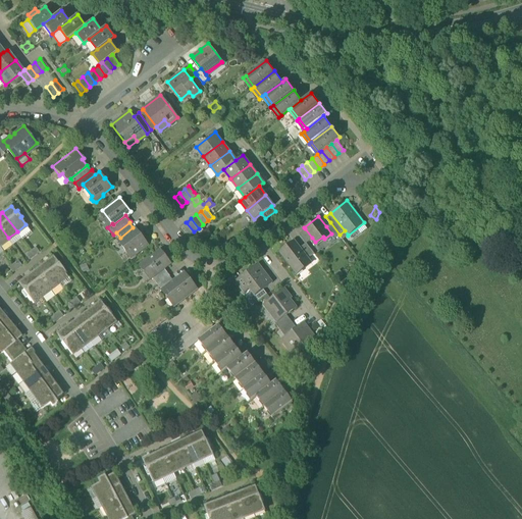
[(189,236),(194,231),(186,222),(181,225),(189,236)]
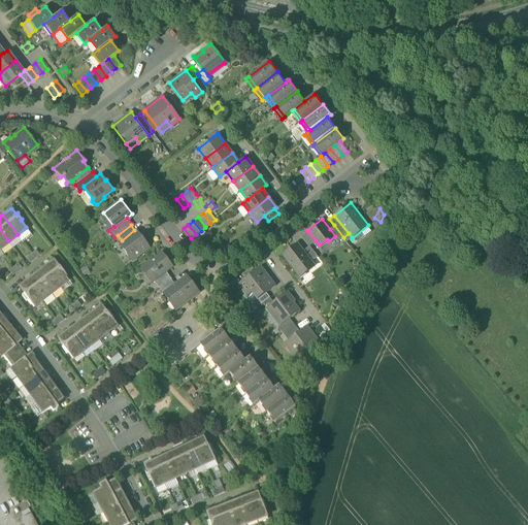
[(339,240),(343,237),(334,225),(330,229),(335,236),(339,240)]
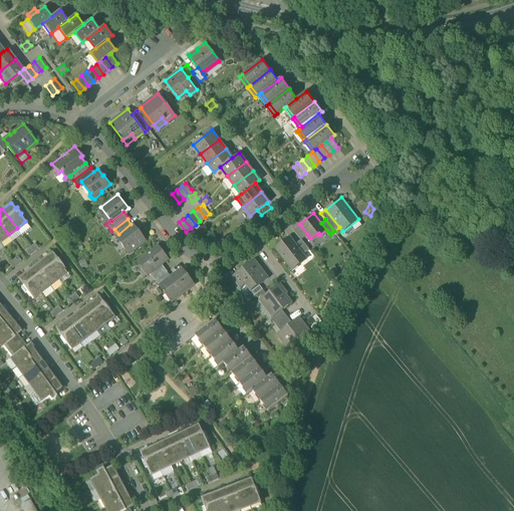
[(358,219),(342,232),(346,237),(362,224),(358,219)]
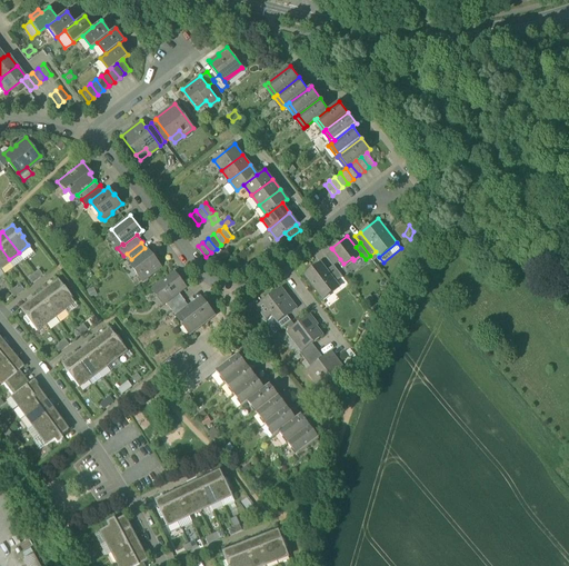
[(28,245),(19,252),(22,258),(23,259),(33,251),(28,245)]
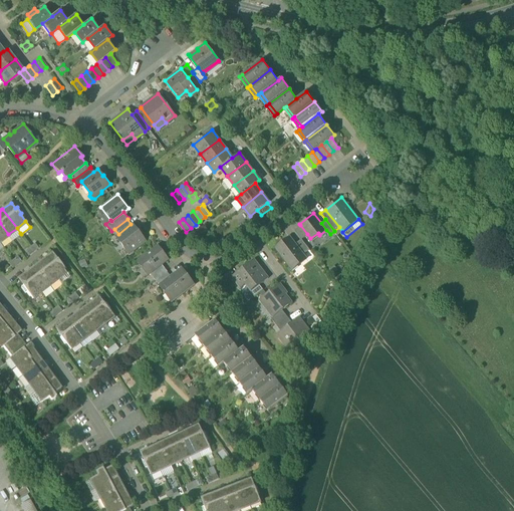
[(0,240),(8,234),(0,223),(0,240)]
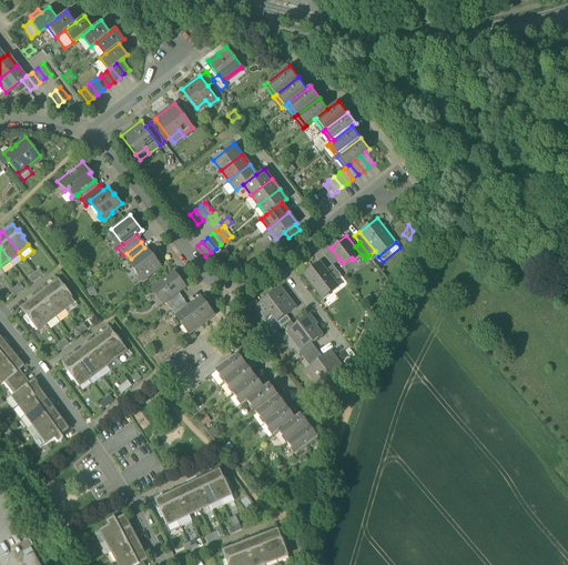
[(129,260),(142,278),(160,263),(146,246),(144,248),(131,259),(129,260)]
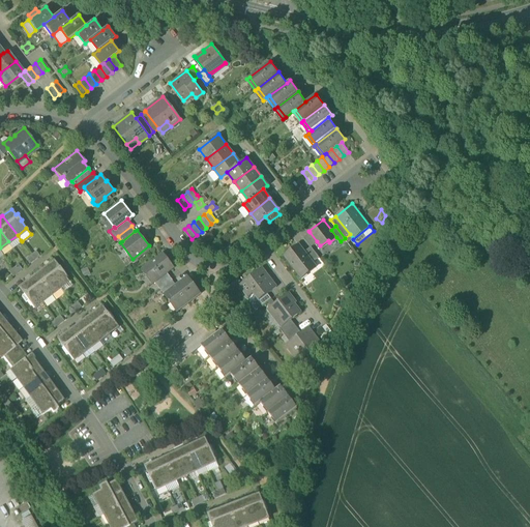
[(304,236),(312,245),(317,241),(310,232),(304,236)]
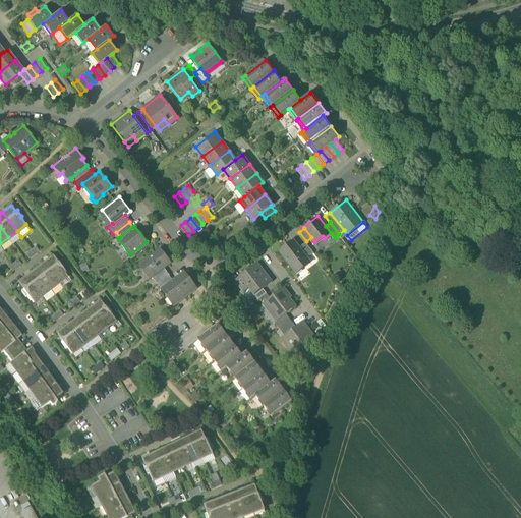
[(12,242),(20,236),(17,231),(8,237),(12,242)]
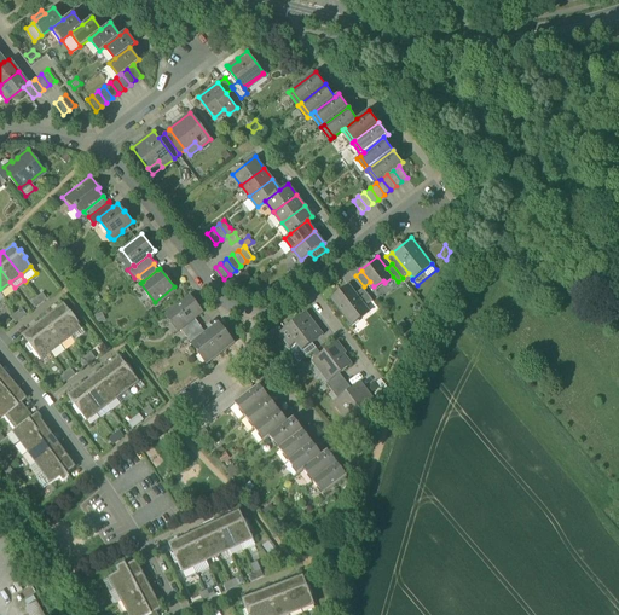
[(393,277),(385,283),(391,289),(398,283),(398,282),(393,277)]
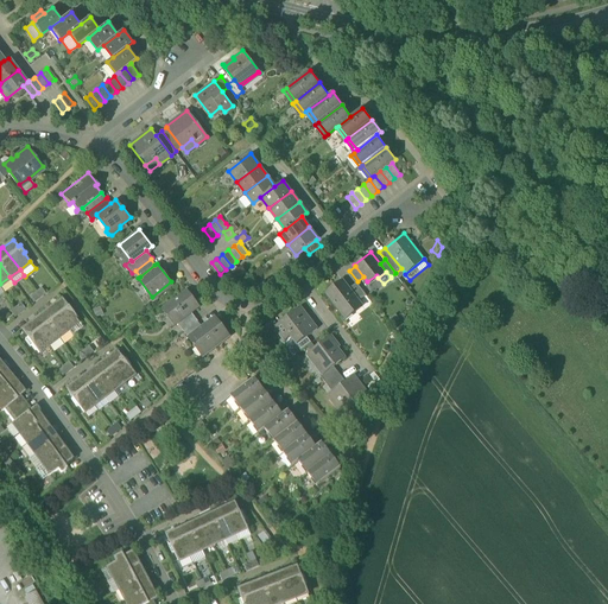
[(369,285),(378,278),(377,275),(367,281),(369,285)]
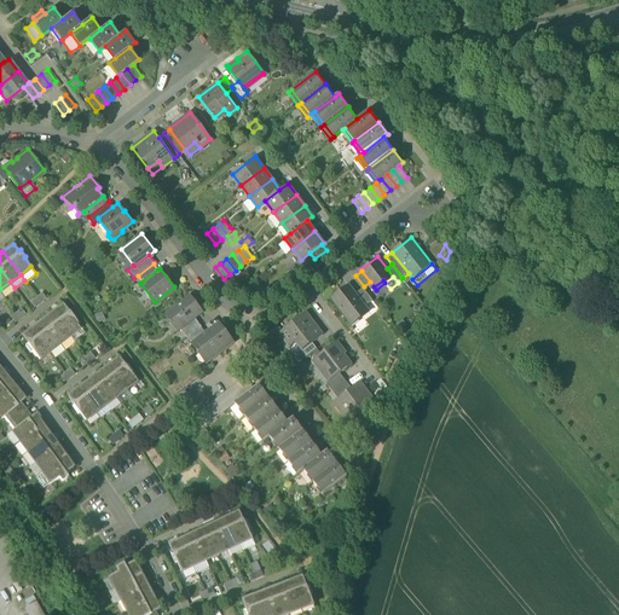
[(333,297),(350,320),(357,315),(358,318),(369,309),(364,303),(356,293),(350,285),(343,290),(342,289),(333,297)]
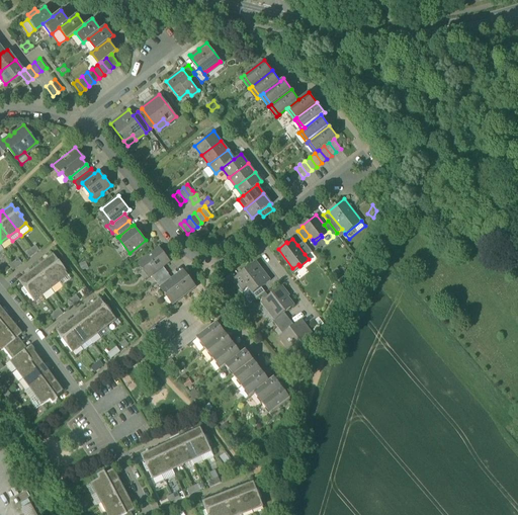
[(297,245),(305,254),(307,253),(307,254),(312,250),(305,240),(297,245)]
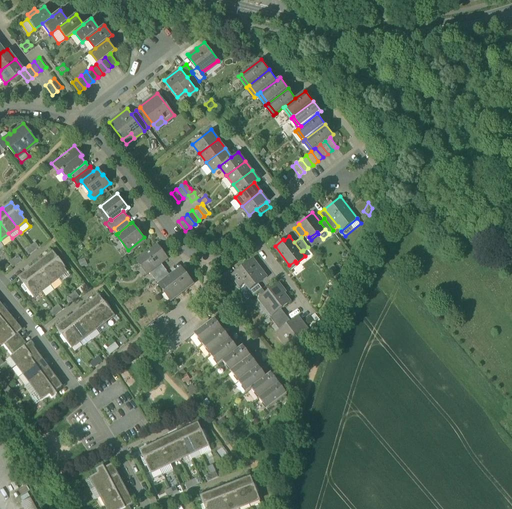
[(28,251),(38,245),(36,241),(26,246),(28,251)]
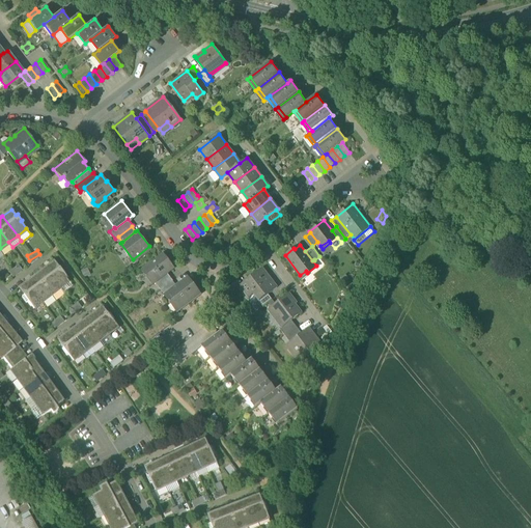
[(143,267),(155,281),(155,280),(167,271),(173,267),(162,252),(143,267)]
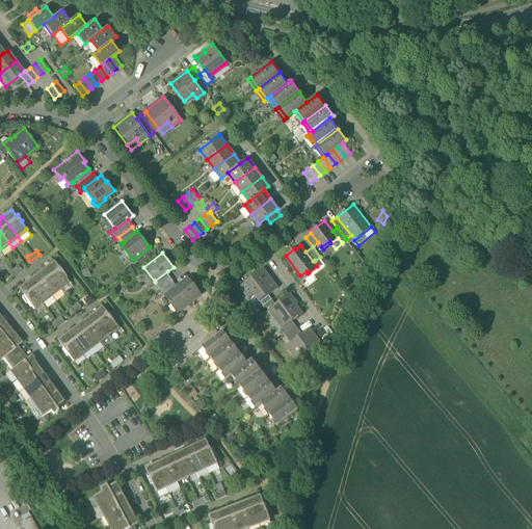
[(54,261),(45,267),(59,287),(69,280),(63,272),(64,271),(60,265),(58,267),(54,261)]
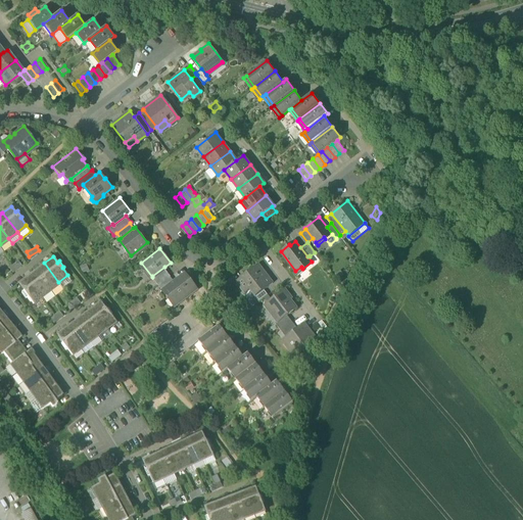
[(80,265),(82,272),(89,269),(87,262),(80,265)]
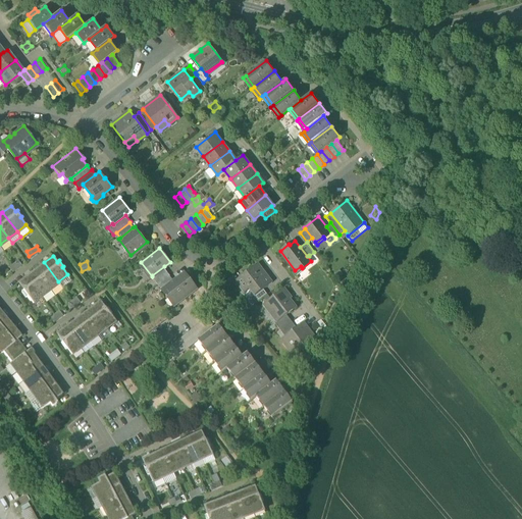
[(50,289),(58,281),(44,262),(36,269),(50,289)]
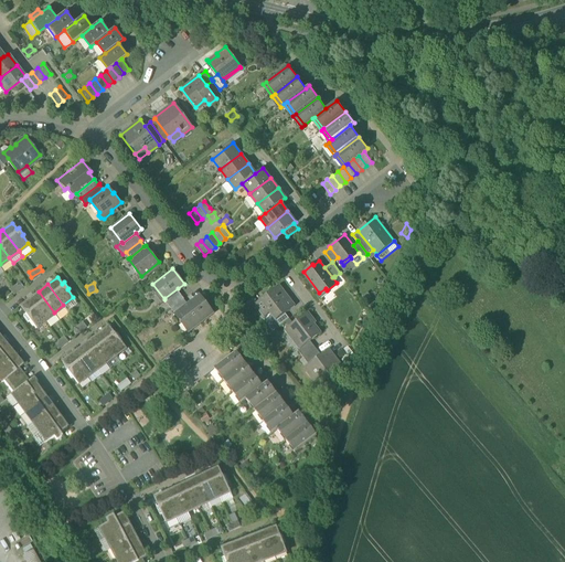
[(276,318),(276,319),(285,313),(296,304),(279,284),(254,303),(262,313),(268,308),(270,311),(276,318)]
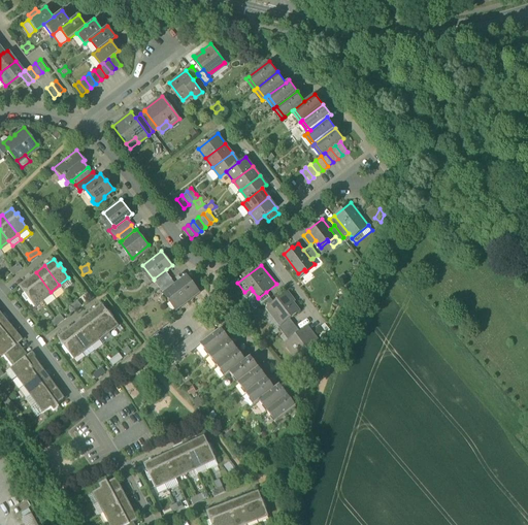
[(154,279),(160,286),(172,277),(172,276),(166,269),(154,279)]
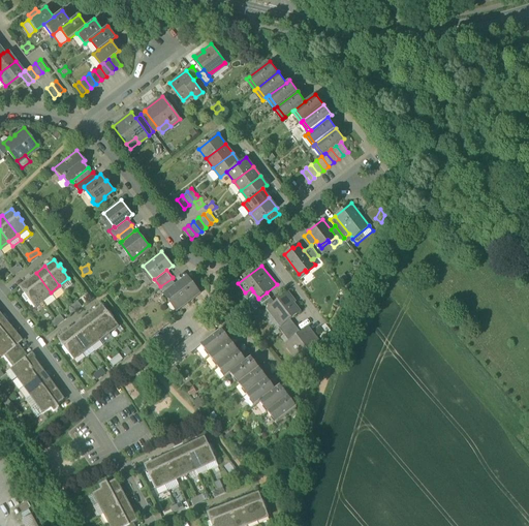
[(339,276),(342,281),(348,277),(344,272),(339,276)]
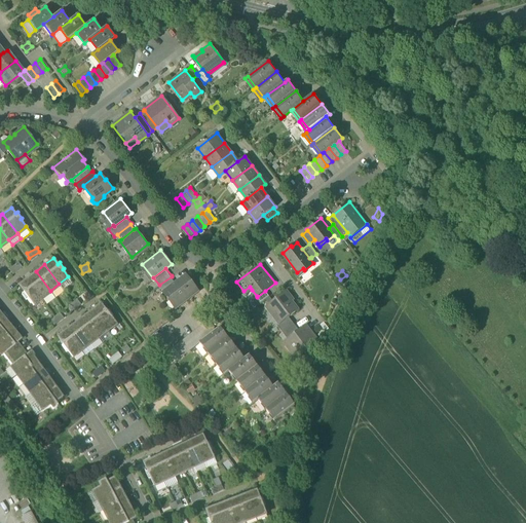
[(41,297),(50,291),(36,271),(27,277),(41,297)]
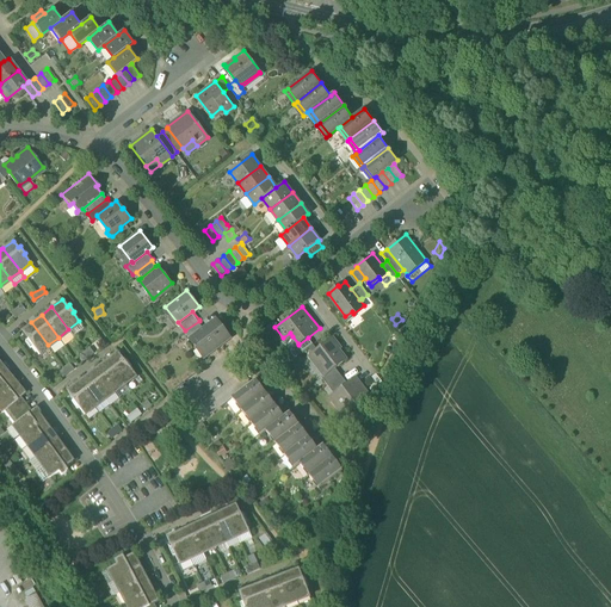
[(199,344),(207,353),(230,335),(216,316),(203,326),(189,336),(196,346),(199,344)]
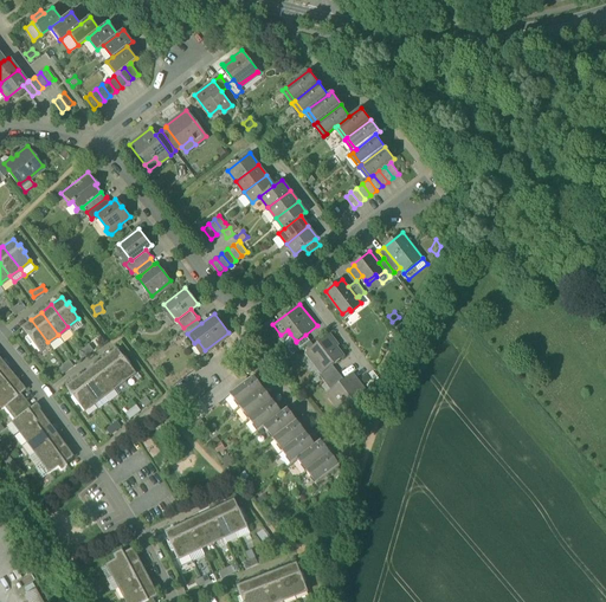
[(78,318),(68,327),(72,332),(83,324),(78,318)]
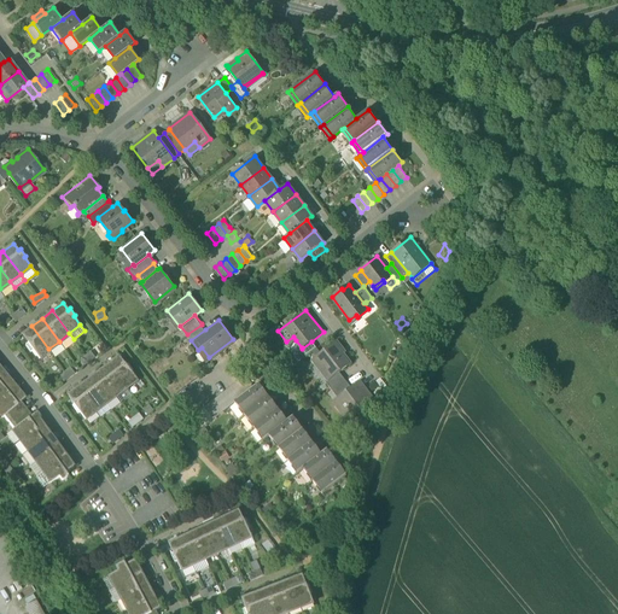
[(205,329),(202,325),(187,334),(191,340),(205,329)]
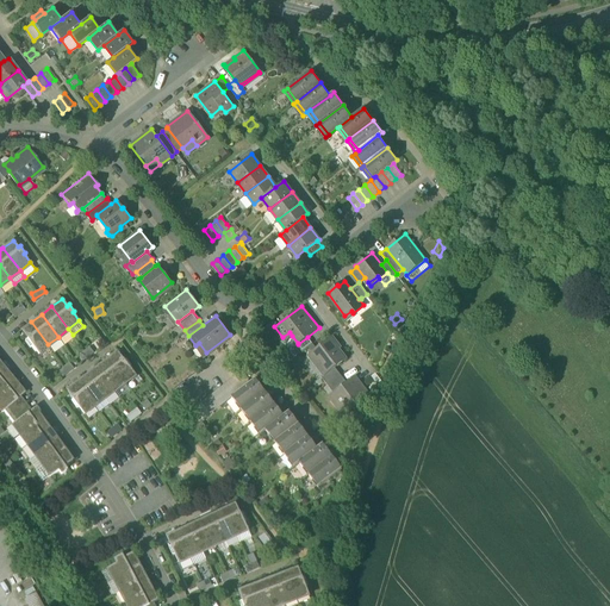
[(38,353),(48,344),(31,322),(22,330),(26,337),(24,338),(30,345),(31,343),(38,353)]
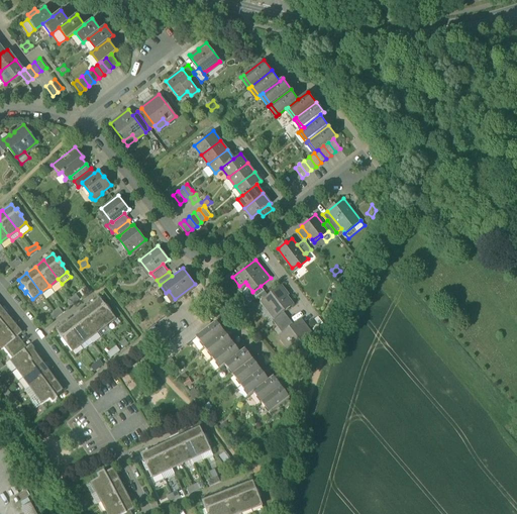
[(276,315),(277,316),(284,310),(294,303),(285,291),(287,290),(282,284),(261,300),(266,306),(268,305),(276,315)]
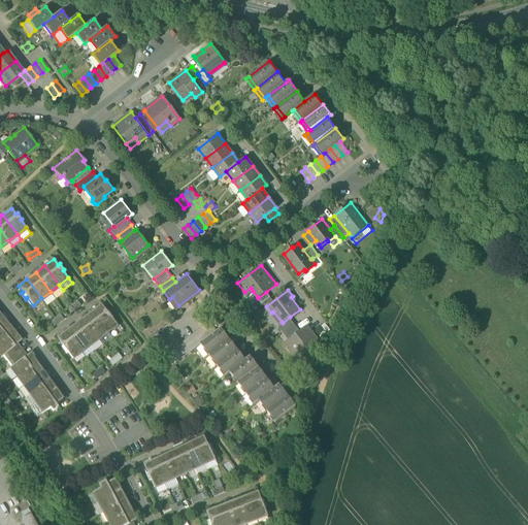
[(253,291),(246,295),(252,302),(257,298),(258,297),(253,291)]
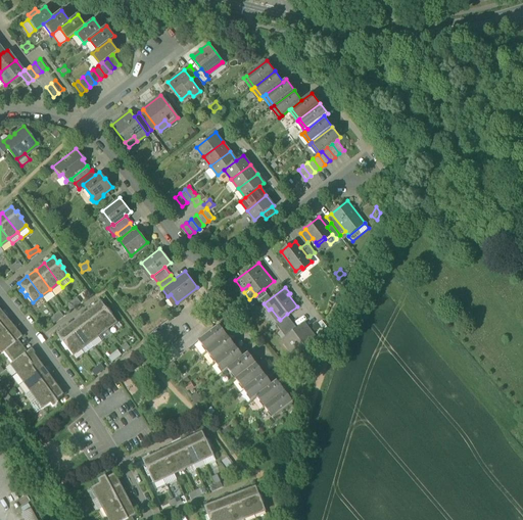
[(254,295),(258,300),(268,293),(264,289),(255,295),(255,294),(254,295)]
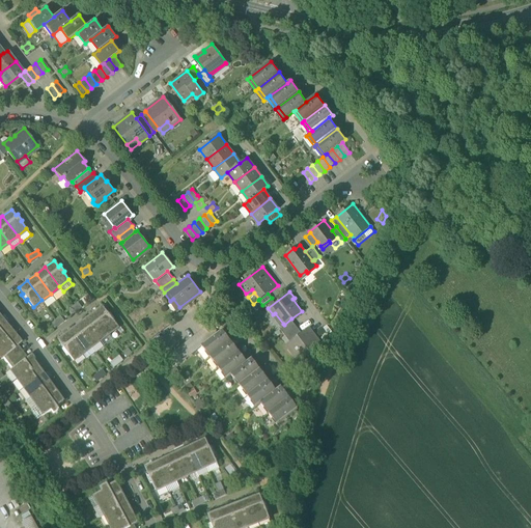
[(73,311),(82,305),(79,300),(70,307),(73,311)]
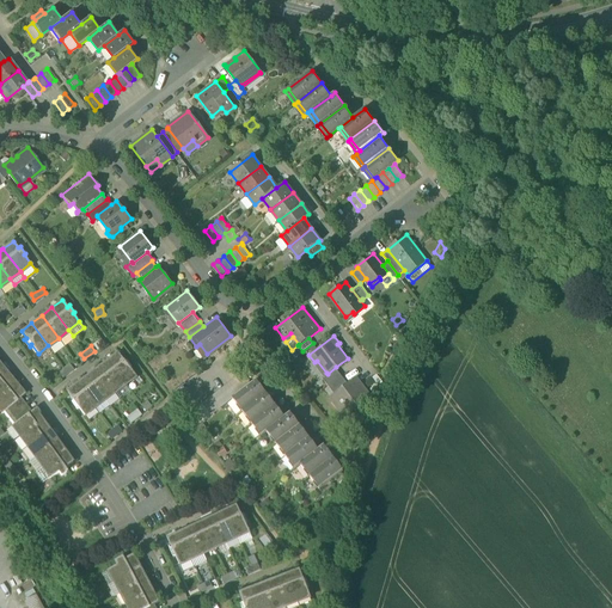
[(120,352),(109,360),(126,382),(136,374),(130,366),(132,364),(127,357),(124,358),(120,352)]
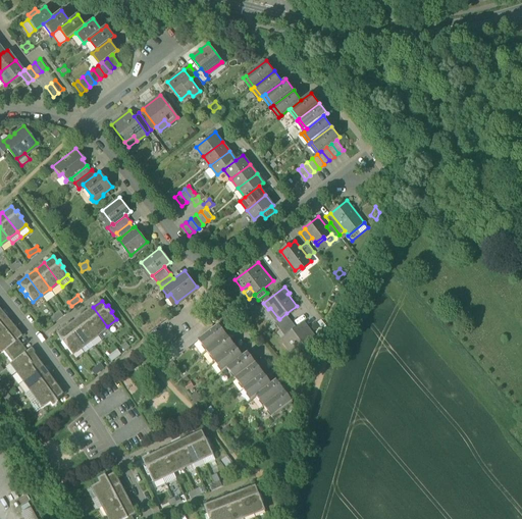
[(99,333),(107,326),(93,307),(85,314),(99,333)]
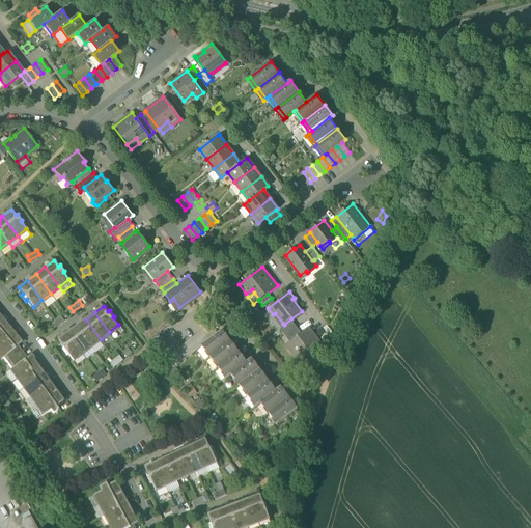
[(279,327),(285,334),(297,326),(291,318),(284,325),(283,324),(279,327)]
